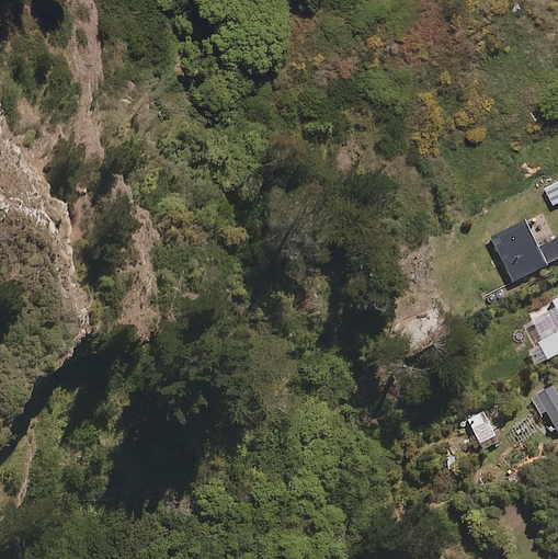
[(557,177),(546,183),(556,203),(557,202),(557,177)]
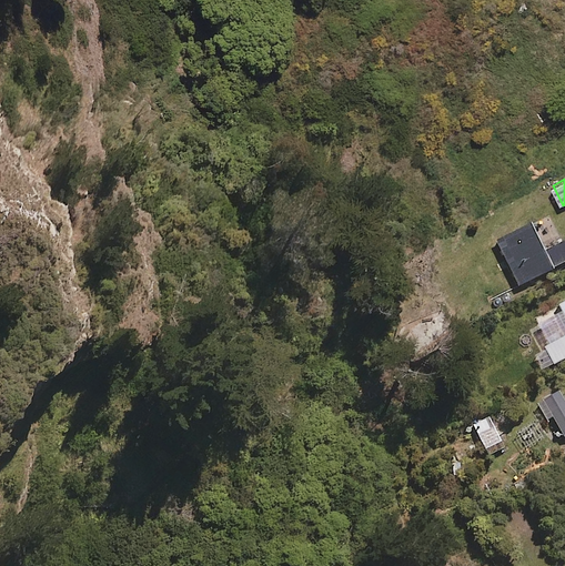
[(545,251),(531,223),(496,241),(508,264),(521,259),(531,279),(564,261),(564,241),(545,251)]
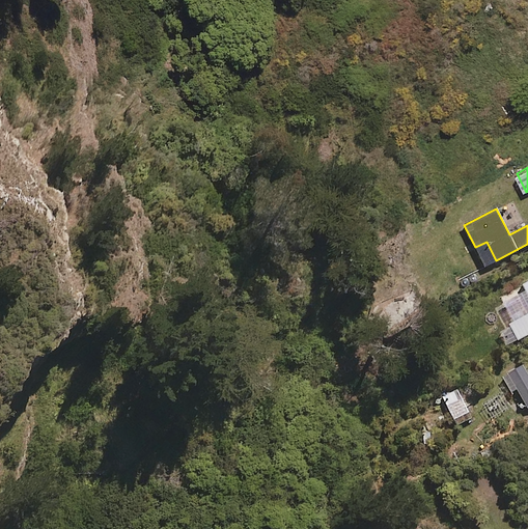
[(527,282),(497,299),(518,339),(527,334),(527,282)]
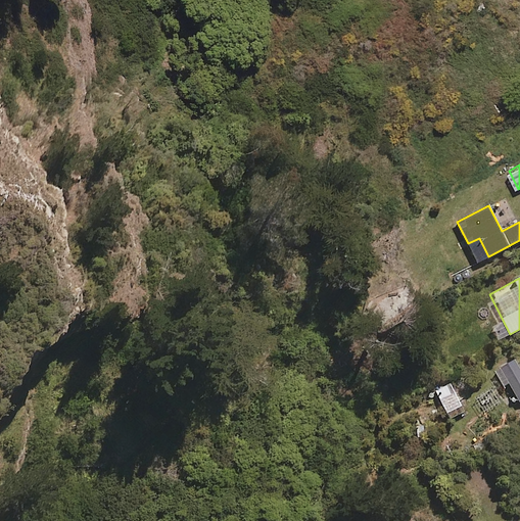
[(519,366),(515,359),(500,367),(519,400),(519,366)]
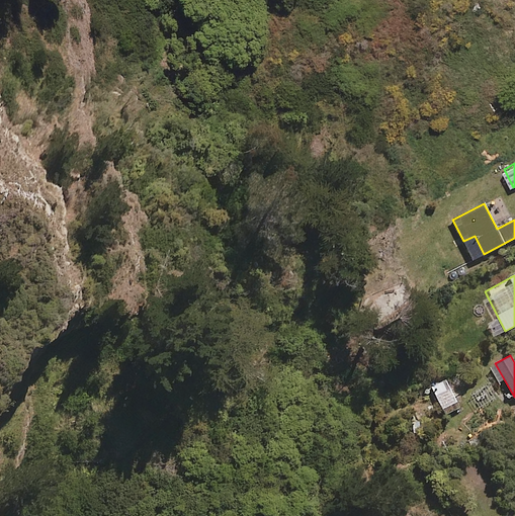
[(449,382),(435,389),(443,408),(458,402),(449,382)]
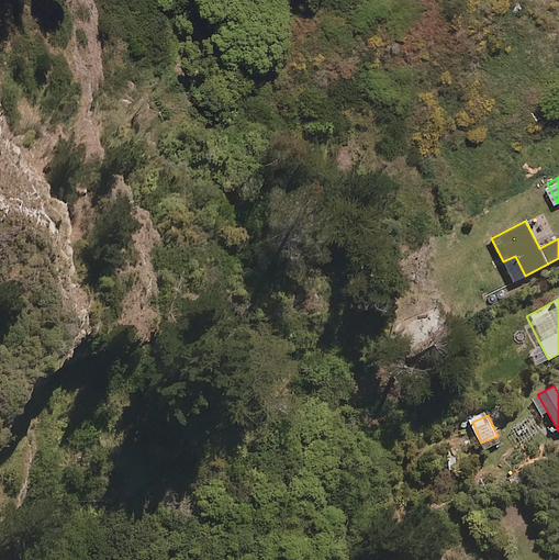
All buildings are outlined.
